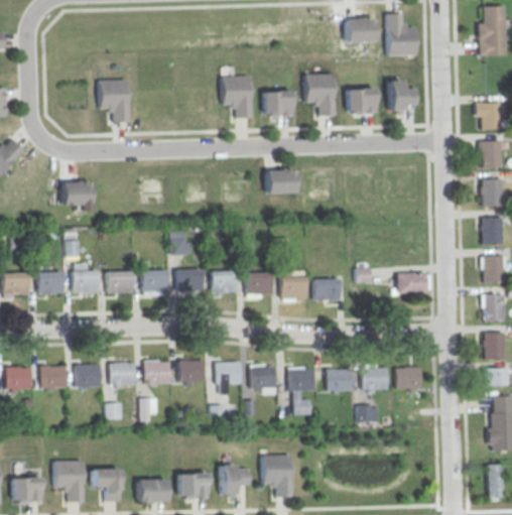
[(479,22),(479,55),(506,55),(506,6),(483,6),(483,22),(479,22)]
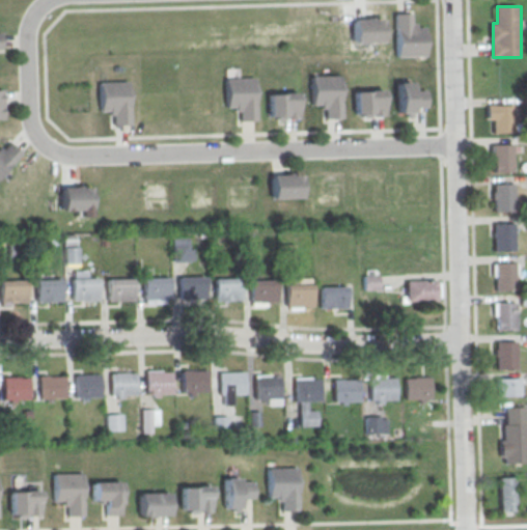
[(397,15),(414,14),(415,24),(419,23),(419,28),(427,27),(428,56),(398,58),(397,15)]
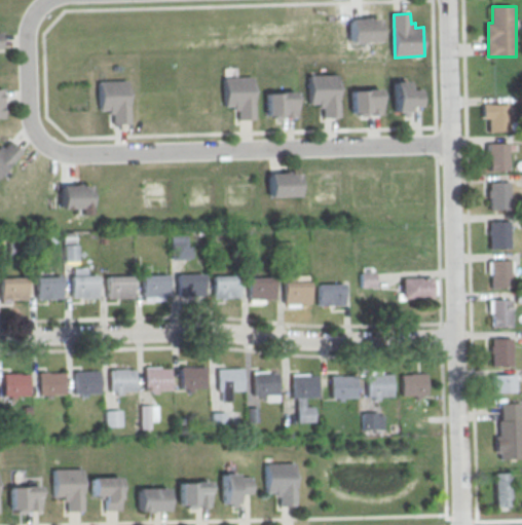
[(351,20),(381,19),(381,42),(352,42),(351,20)]
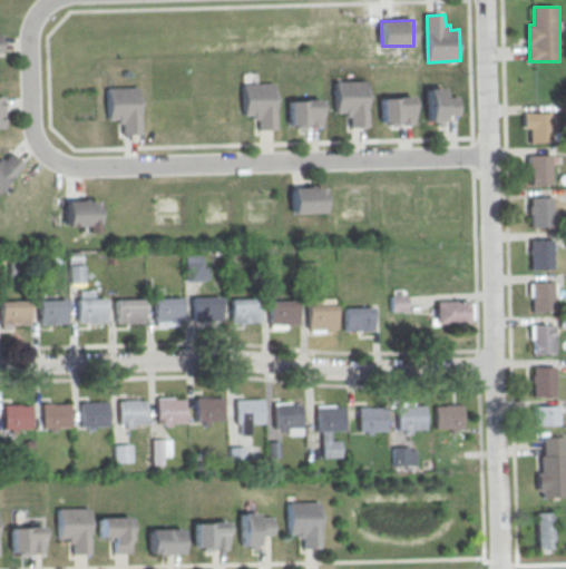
[(337,81),(368,80),(370,127),(353,128),(352,117),(348,117),(348,113),(338,114),(337,81)]
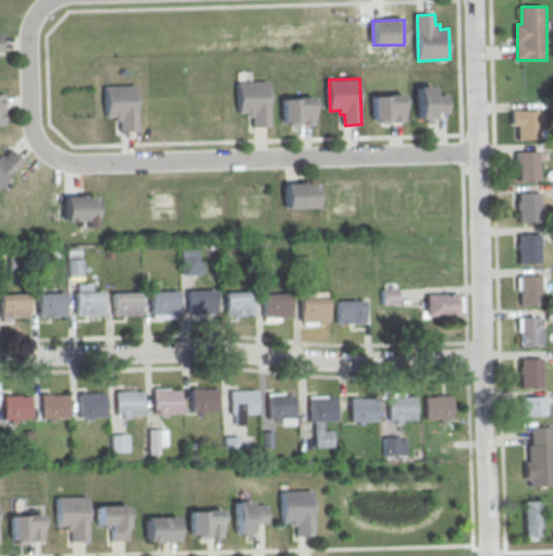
[(238,83),(270,82),(271,127),(255,127),(255,116),(249,118),(249,113),(240,113),(238,83)]
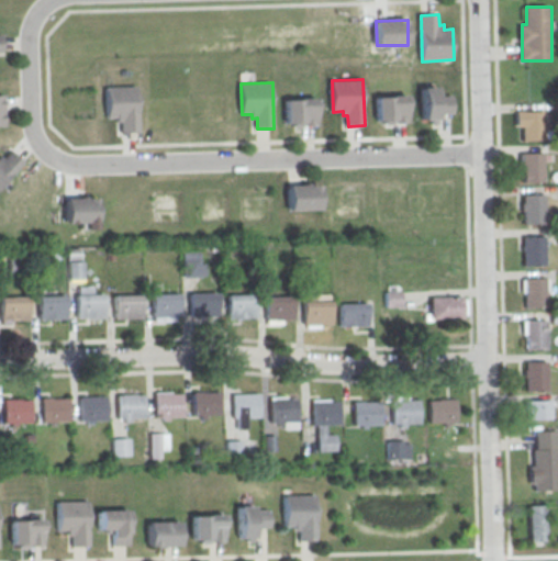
[(108,88),(138,87),(141,133),(123,133),(123,122),(119,122),(119,119),(109,119),(108,88)]
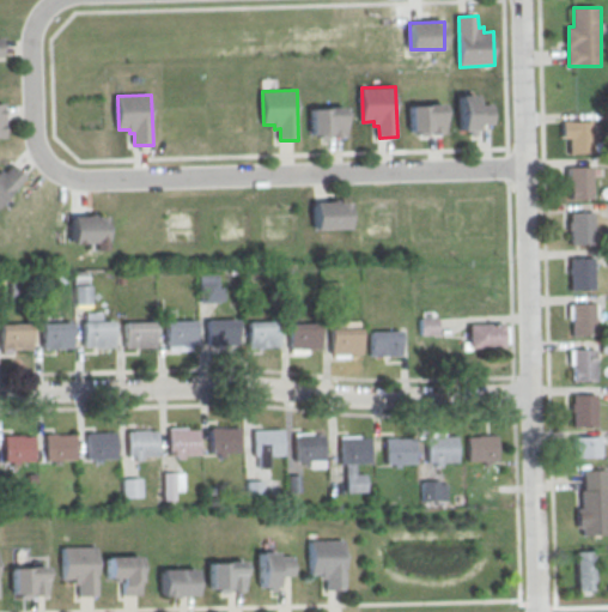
[(484,96),(461,96),(461,132),(494,132),(494,107),(484,107),(484,96)]
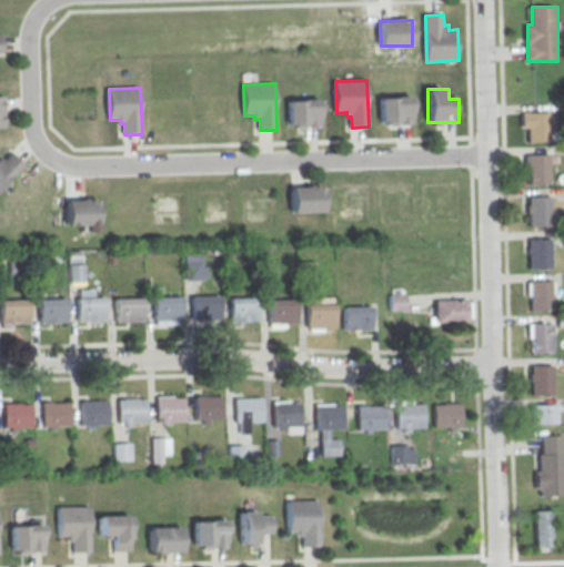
[(382,98),(414,98),(414,123),(383,123),(382,98)]
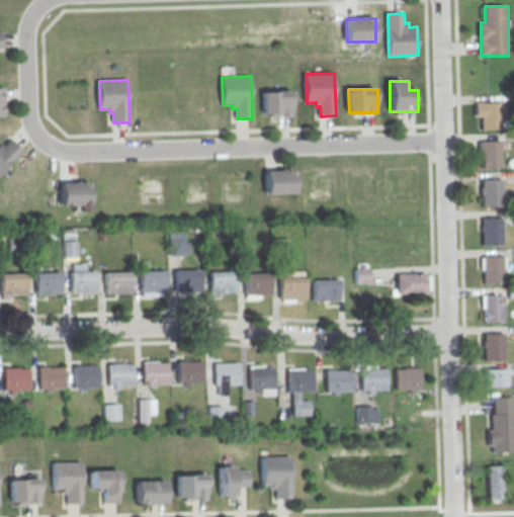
[(264,91),(292,90),(293,113),(265,114),(264,91)]
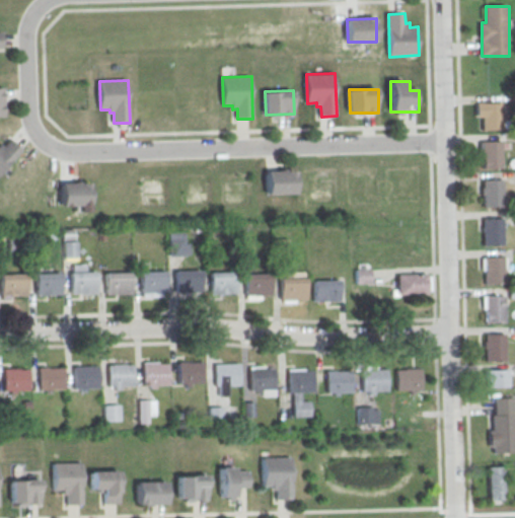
[(484,103),(503,103),(503,130),(484,130),(484,103)]
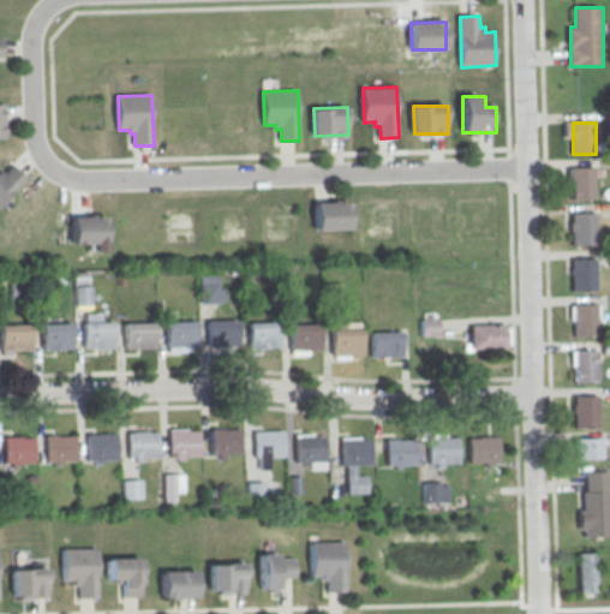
[(3,172),(0,170),(0,209),(29,180),(12,162),(3,172)]
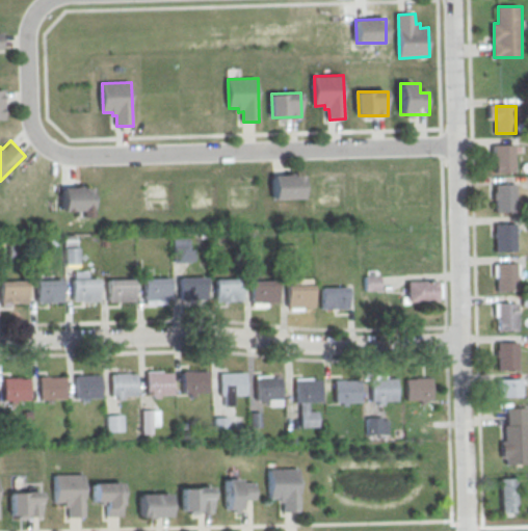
[(497,147),(517,145),(518,174),(498,174),(497,147)]
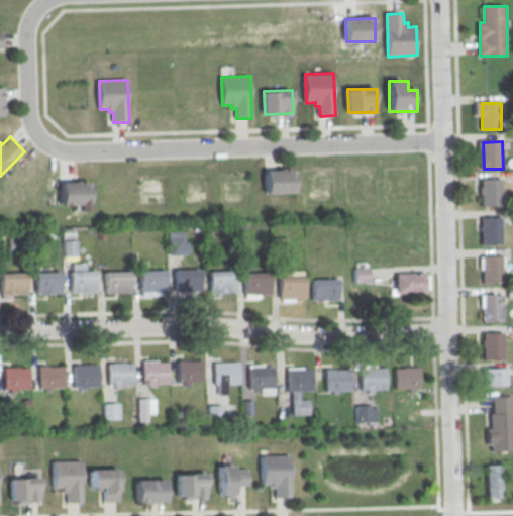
[(268,171),(296,171),(297,194),(268,194),(268,171)]
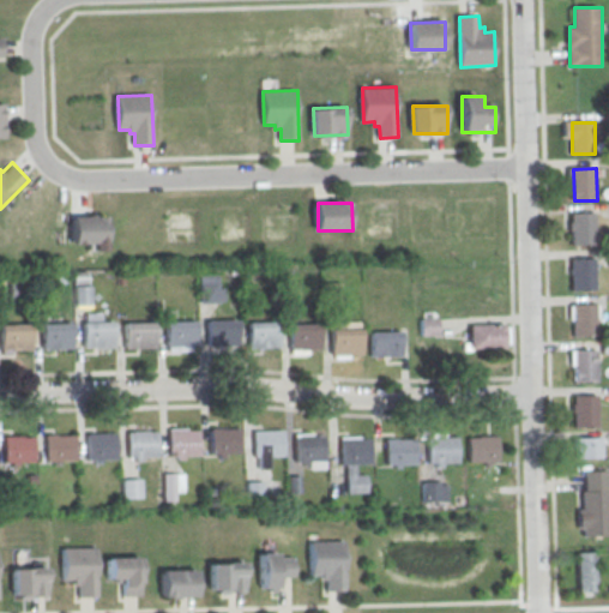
[(574,214),(597,214),(598,245),(576,245),(574,214)]
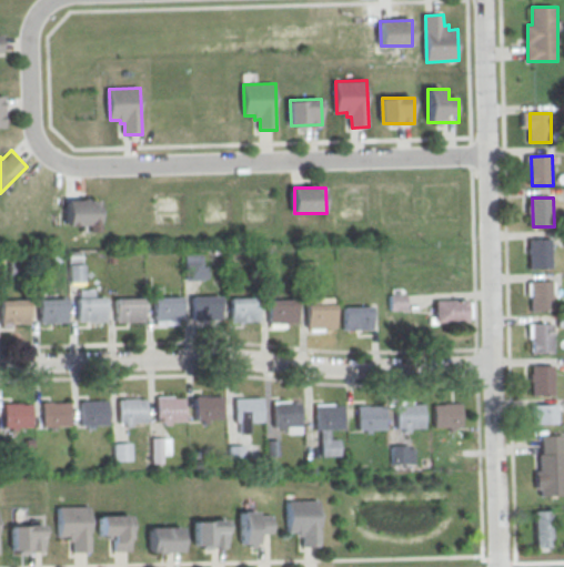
[(68,202),(99,201),(100,226),(68,226),(68,202)]
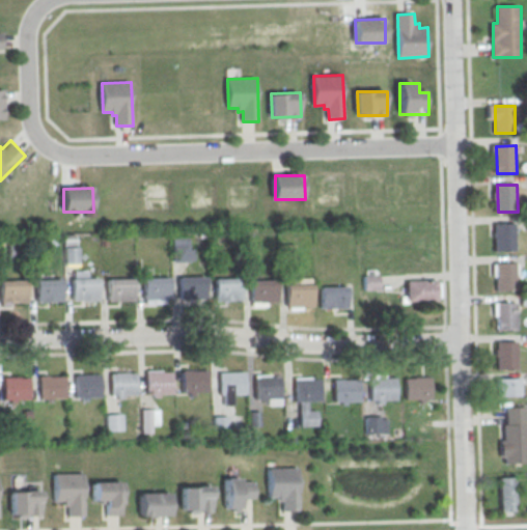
[(497,224),(517,224),(518,251),(498,251),(497,224)]
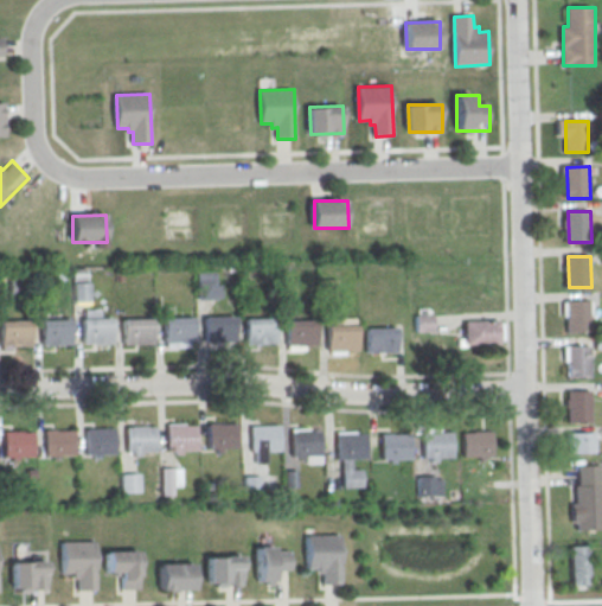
[(224,300),(224,270),(199,270),(199,300),(224,300)]
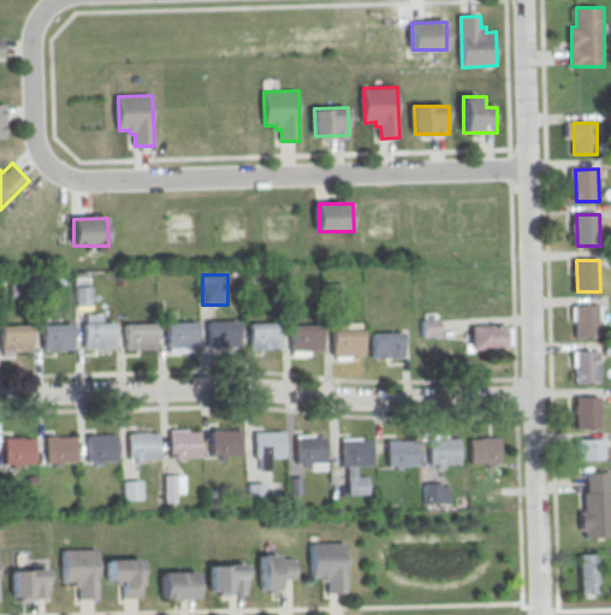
[(79,288),(95,288),(96,308),(79,308),(79,288)]
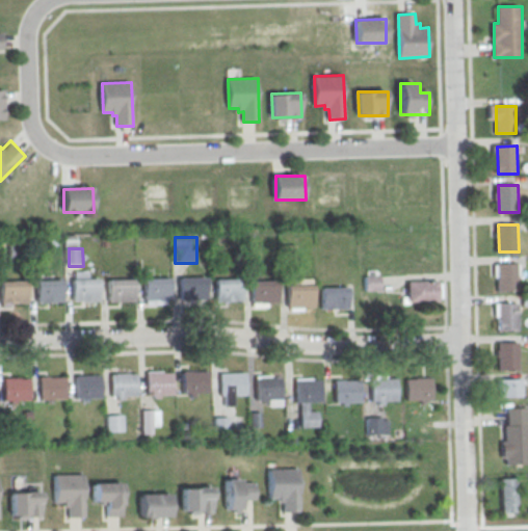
[(500,264),(520,264),(520,291),(500,291),(500,264)]
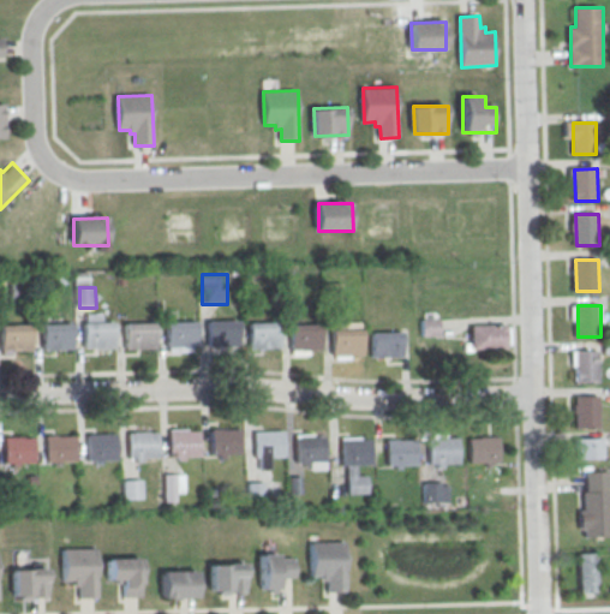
[(442,337),(442,320),(425,320),(425,337),(442,337)]
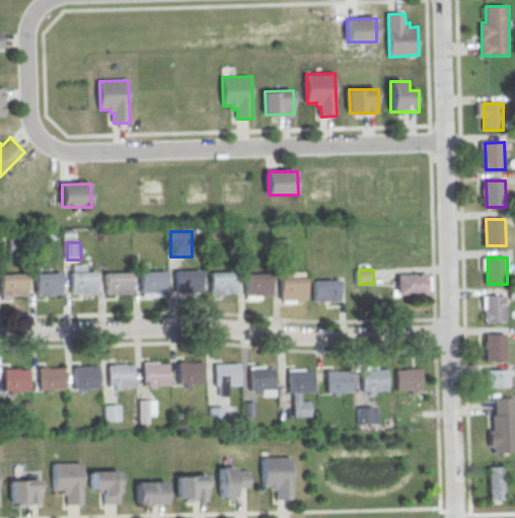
[(204,271),(177,271),(177,293),(204,293),(204,271)]
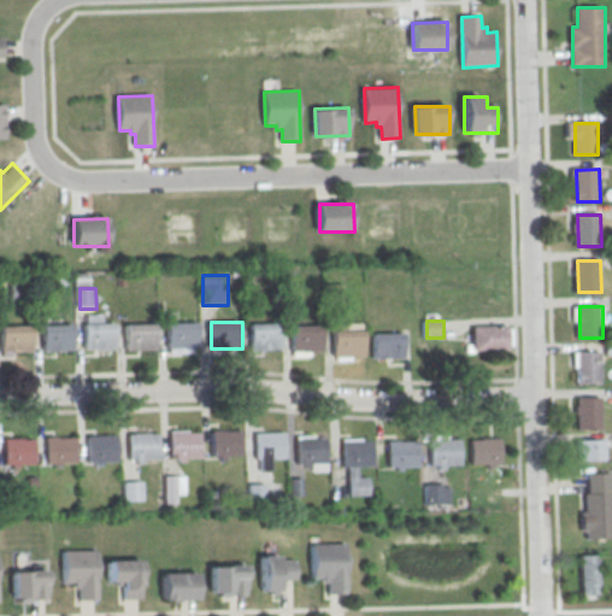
[(169,324),(200,323),(201,348),(170,348),(169,324)]
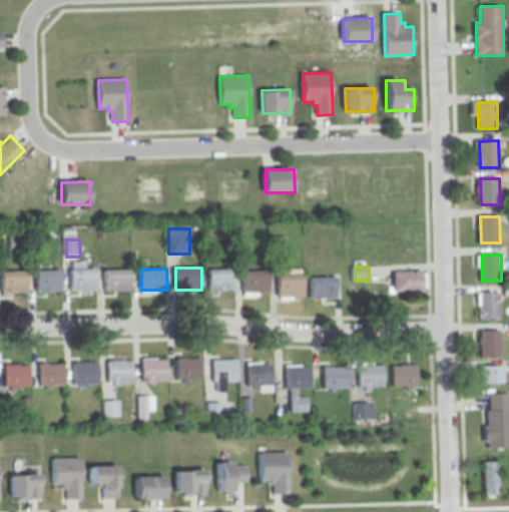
[(72,270),(98,270),(98,290),(73,291),(72,270)]
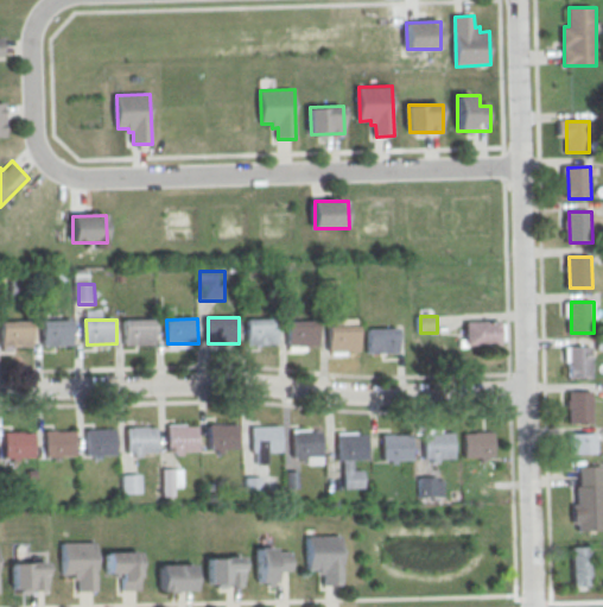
[(126,321),(157,320),(158,345),(127,346),(126,321)]
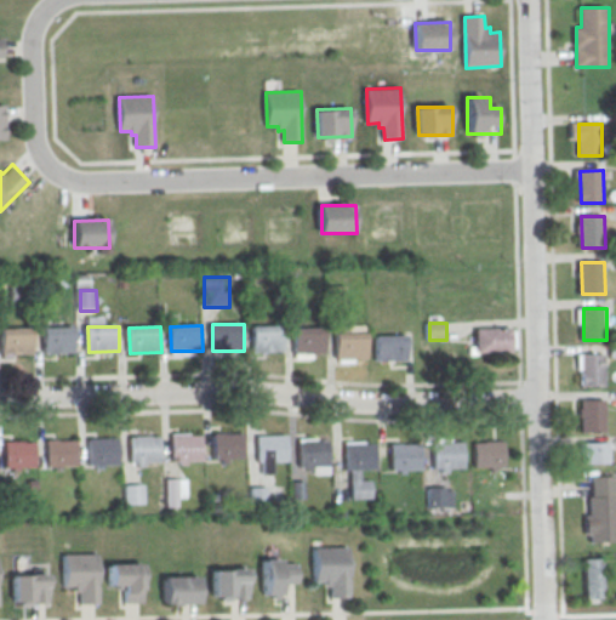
[(254,326),(285,326),(285,351),(255,352),(254,326)]
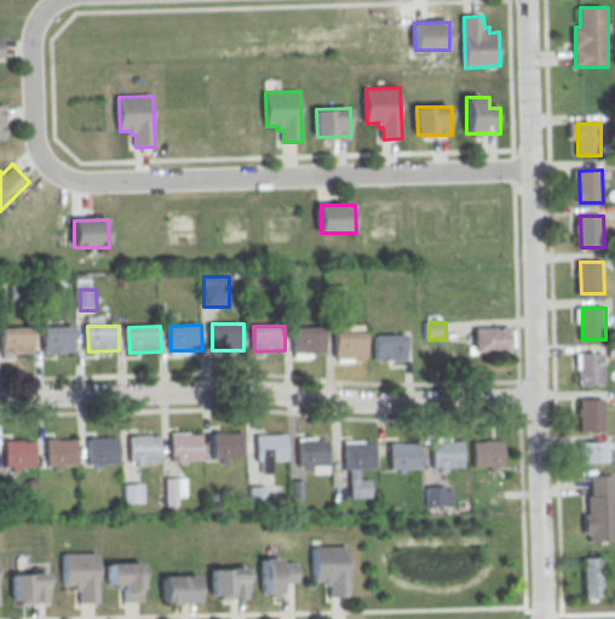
[(46,328),(76,327),(78,353),(46,353),(46,328)]
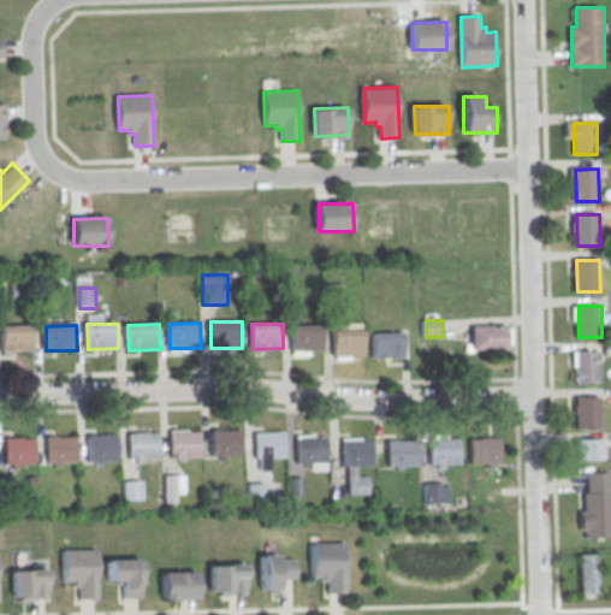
[(5,327),(35,326),(36,352),(5,352),(5,327)]
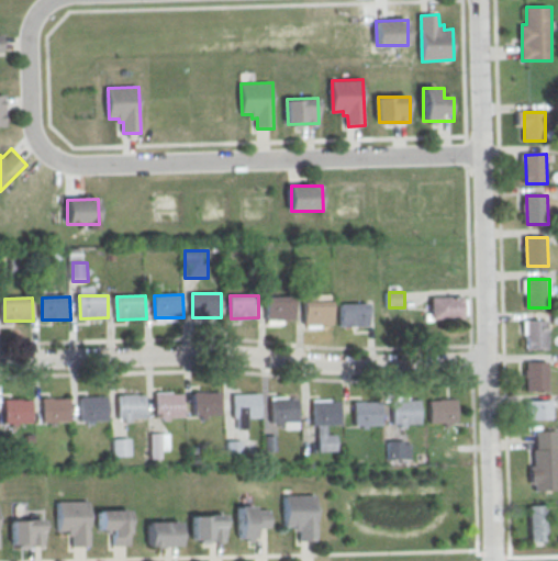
[(267,298),(296,298),(297,320),(268,321),(267,298)]
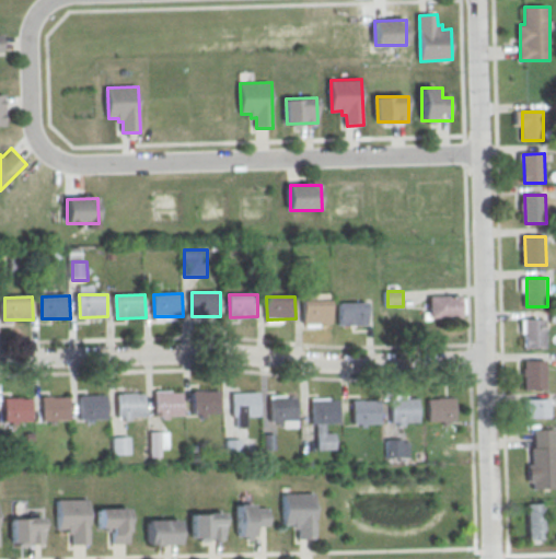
[(466,297),(432,297),(432,318),(466,318),(466,297)]
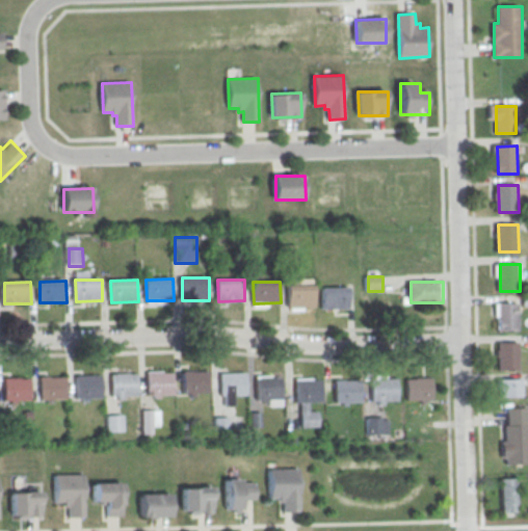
[(290,287),(317,286),(317,308),(290,308),(290,287)]
